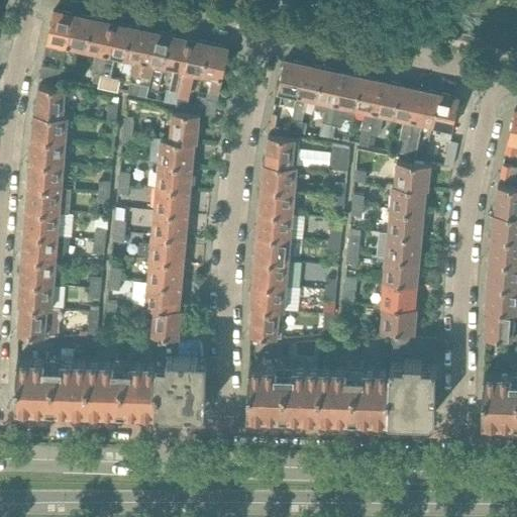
[(65,57),(74,13),(55,9),(54,10),(44,53),(64,57),(65,57)]
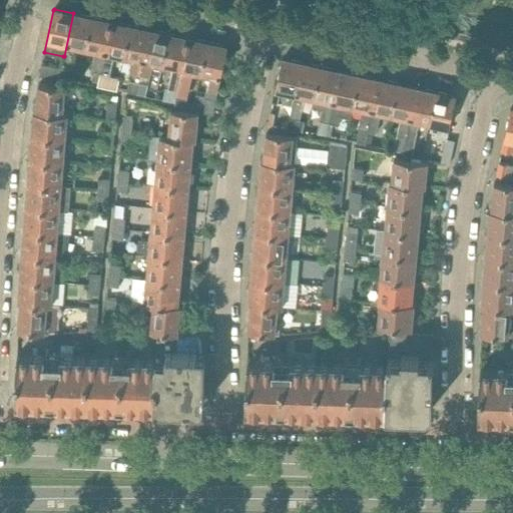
[(92,17),(73,13),(64,56),(63,56),(61,64),(71,66),(76,45),(86,47),(92,17)]
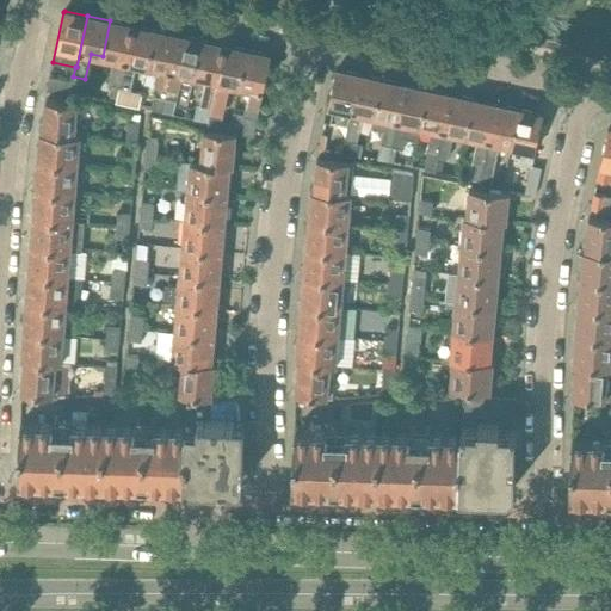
[(133,25),(110,20),(103,56),(113,60),(109,85),(119,87),(133,25)]
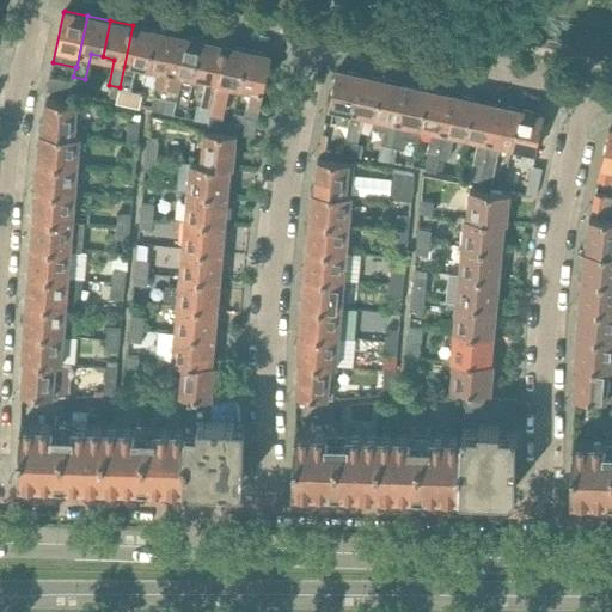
[(139,110),(142,92),(130,90),(136,63),(148,67),(155,30),(133,25),(120,87),(116,105),(139,110)]
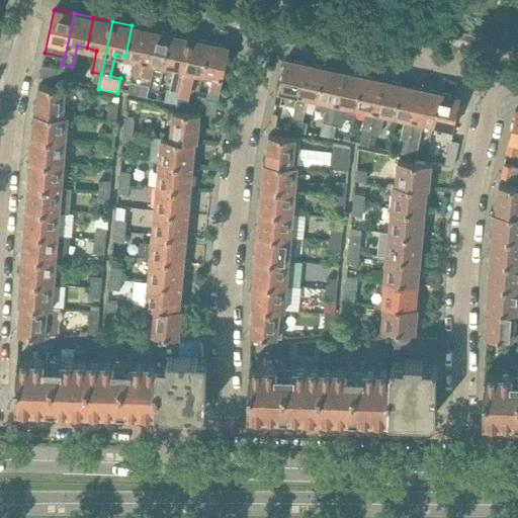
[(152,29),(144,28),(132,25),(125,57),(136,59),(127,95),(137,97),(152,29)]
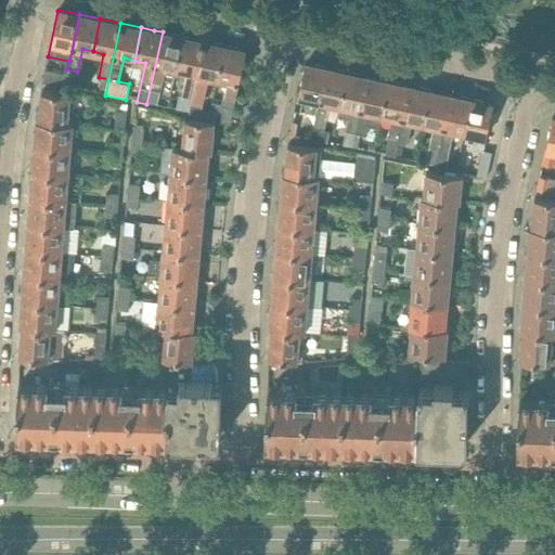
[(163,31),(146,104),(157,107),(163,79),(173,81),(176,69),(183,37),(163,31)]
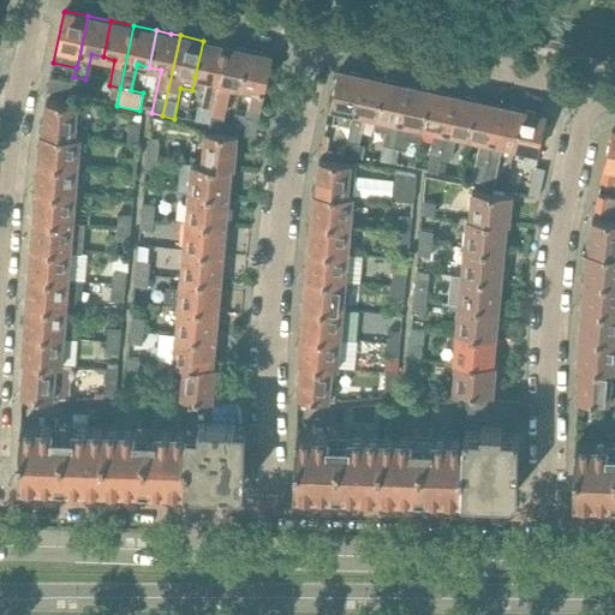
[(226,46),(203,41),(195,77),(207,79),(202,105),(198,105),(195,120),(209,123),(210,115),(226,46)]
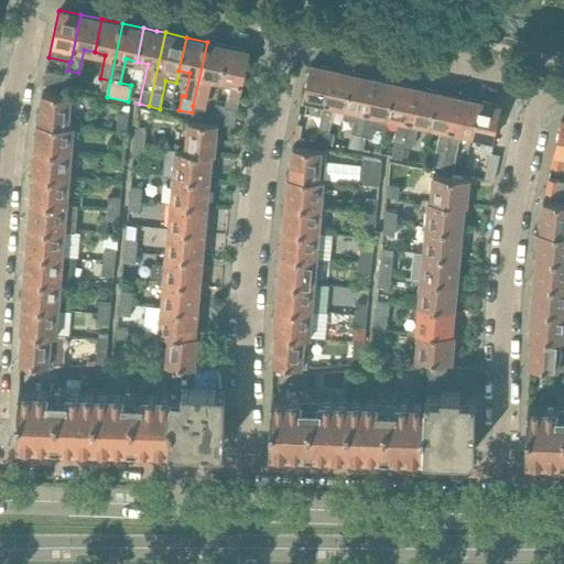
[(228,46),(207,42),(193,106),(206,109),(213,78),(220,79),(228,46)]
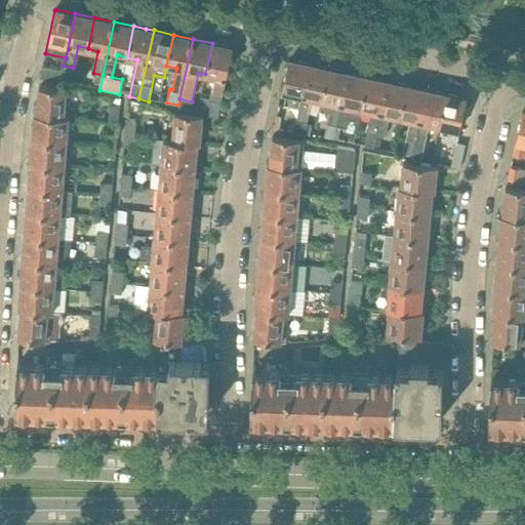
[(198,106),(197,112),(202,114),(217,117),(233,48),(232,47),(212,43),(205,74),(215,76),(213,89),(210,99),(200,97),(198,106)]
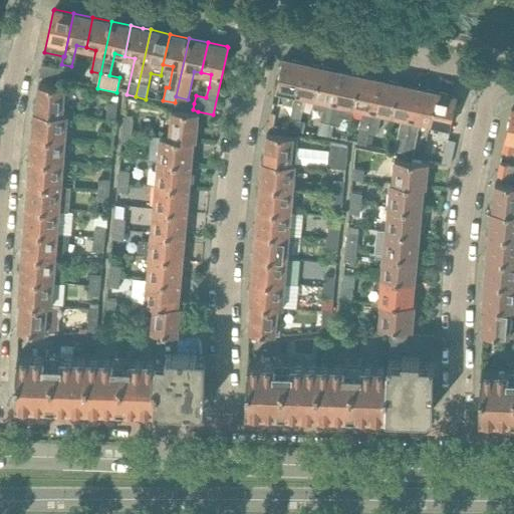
[(282,59),(273,101),(293,106),(295,93),(296,93),(302,62),(284,58),(282,59)]
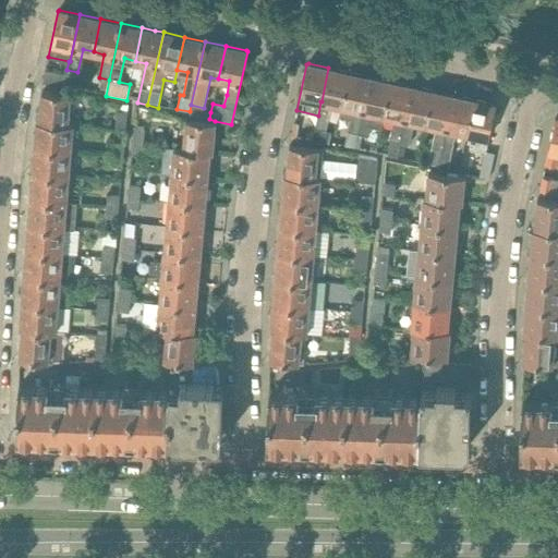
[(349,72),(328,68),(322,101),(320,101),(318,116),(312,141),(328,144),(330,131),(326,130),(331,104),(342,106),(349,72)]
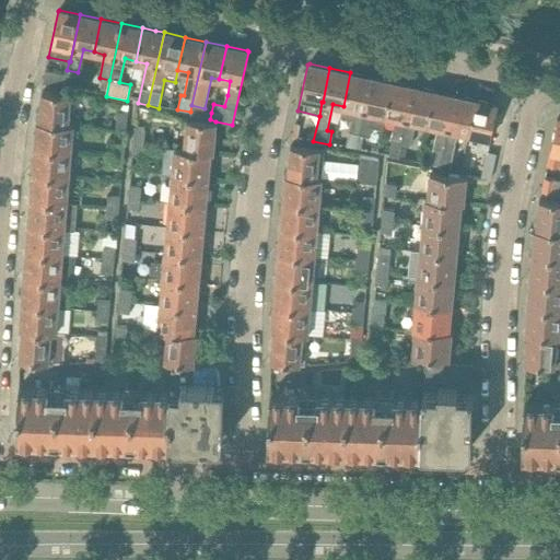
[(45,70),(43,83),(63,88),(67,74),(45,70)]
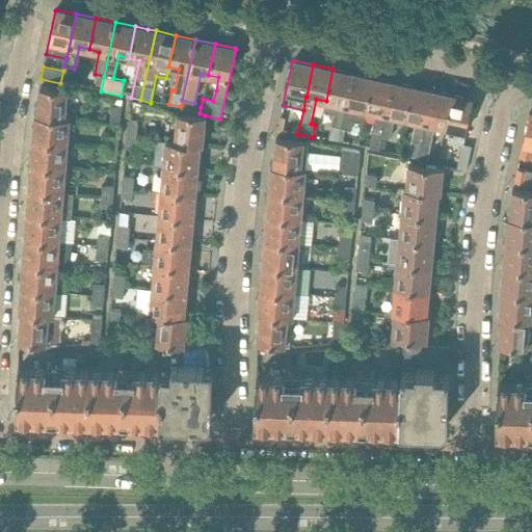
[(333,69),(326,101),(324,110),(335,112),(328,140),(338,142),(353,74),(333,69)]
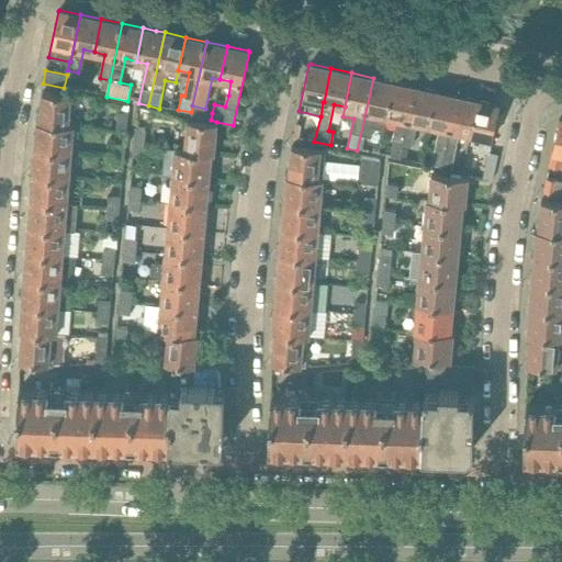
[(373,78),(357,150),(361,152),(364,135),(371,136),(372,127),(383,130),(386,115),(394,82),(373,78)]
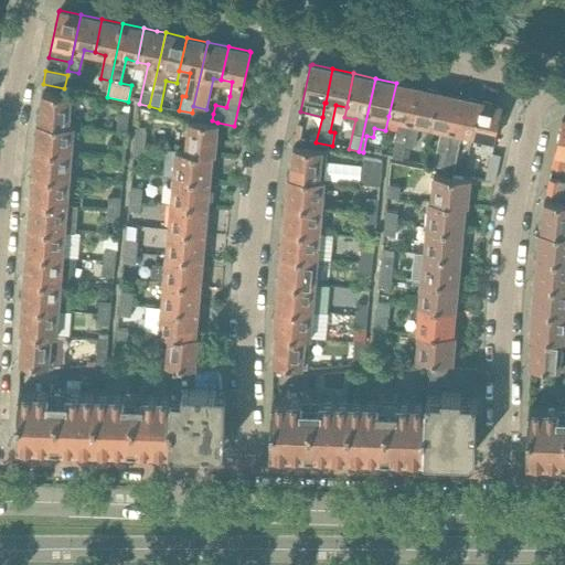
[(393,157),(402,159),(405,145),(417,87),(396,83),(388,116),(400,118),(394,142),(396,142),(393,157)]
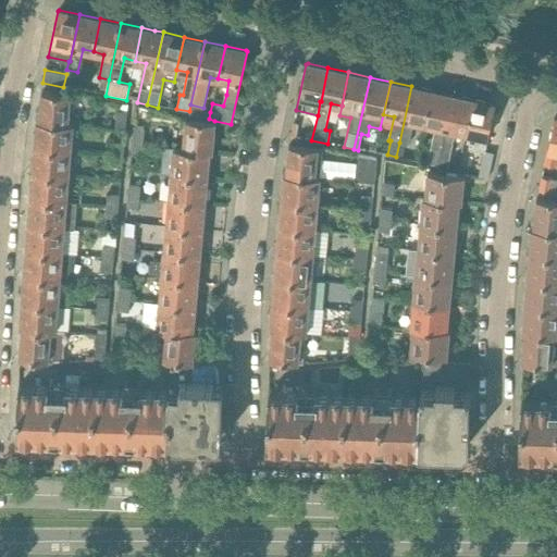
[(425,124),(432,90),(411,86),(399,143),(409,145),(415,121),(425,124)]
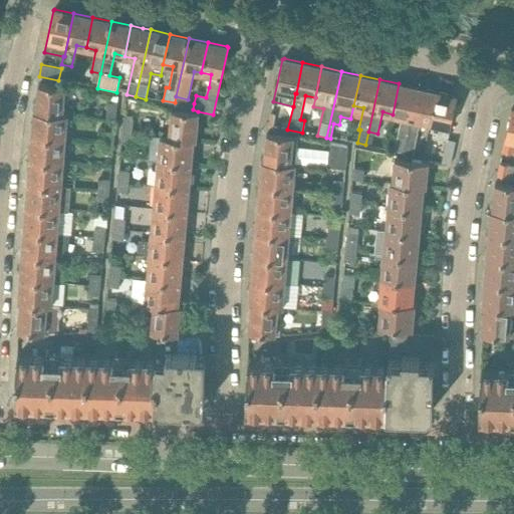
[(399,83),(393,114),(402,116),(395,150),(404,152),(418,87),(399,83)]
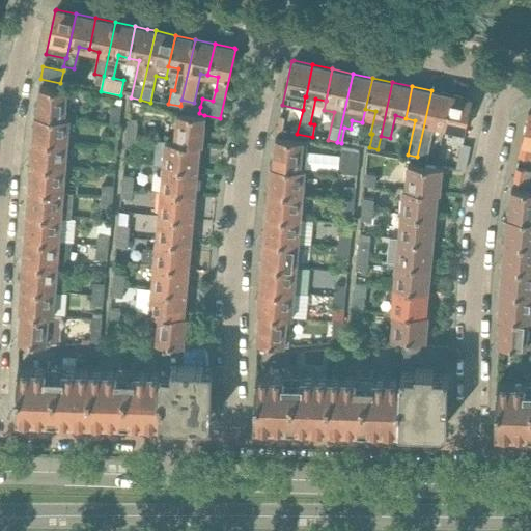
[(39,87),(37,115),(64,117),(65,102),(71,103),(72,89),(39,87)]
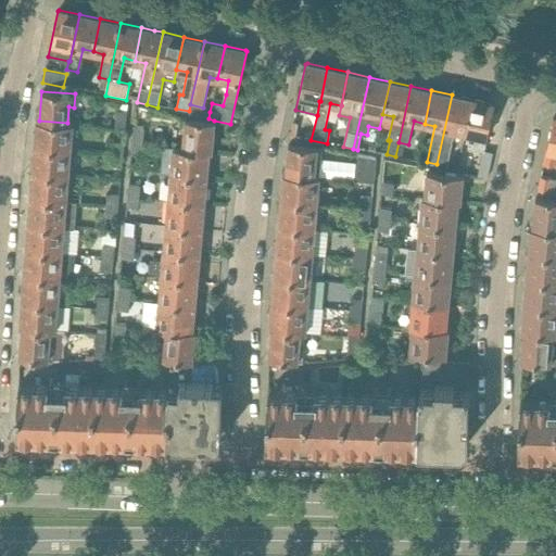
[(452,95),(437,164),(436,172),(445,173),(455,130),(466,133),(472,99),(452,95)]
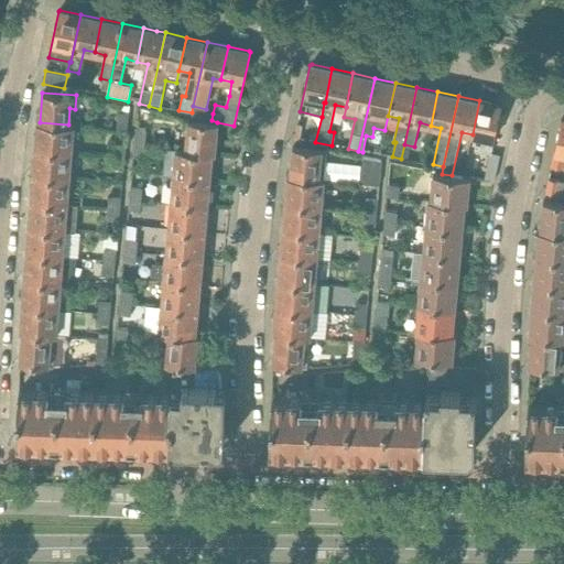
[(479,100),(473,134),(484,137),(480,151),(490,153),(491,152),(500,107),(499,105),(479,100)]
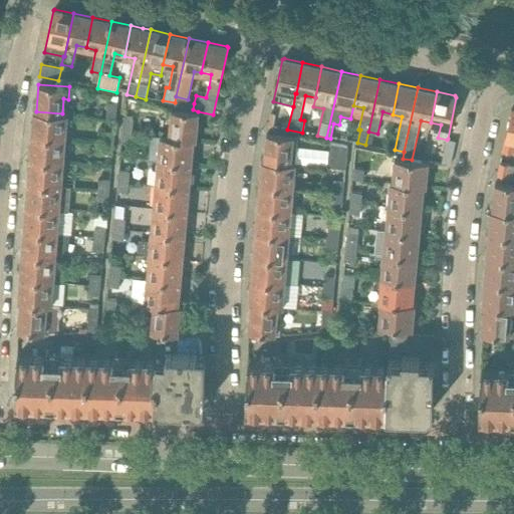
[(107,112),(107,117),(115,117),(116,113),(117,102),(108,101),(108,105),(107,112)]
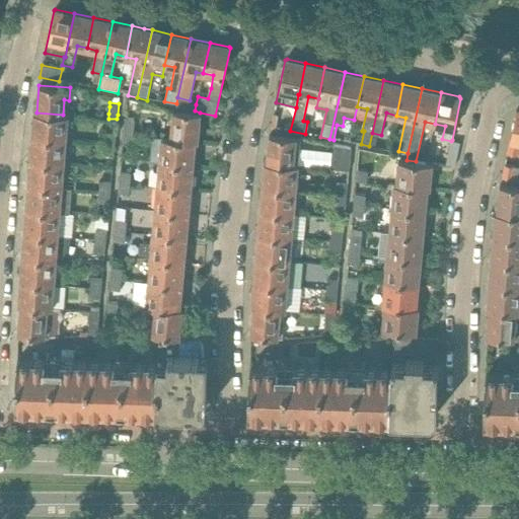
[(518,145),(518,108),(516,110),(507,152),(517,155),(518,145)]
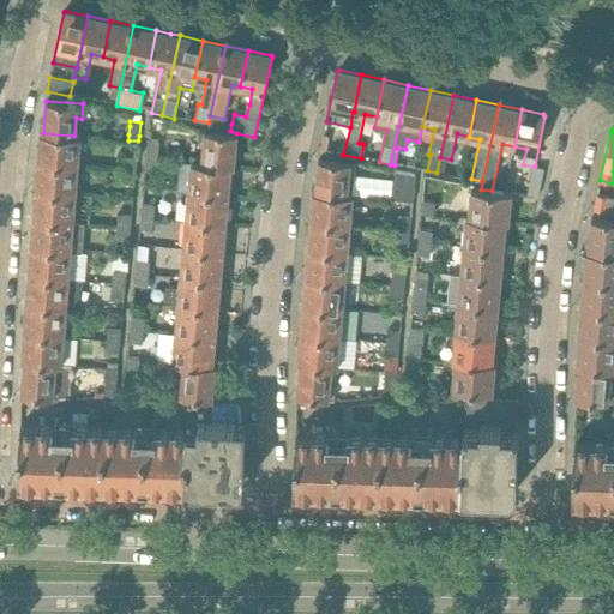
[(230,167),(233,168),(236,133),(200,130),(198,145),(204,145),(202,163),(202,164),(230,167)]
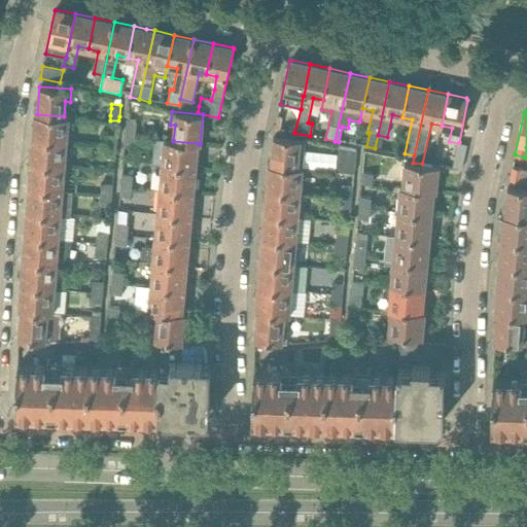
[(35,114),(33,139),(67,142),(69,116),(64,116),(37,114),(35,114)]
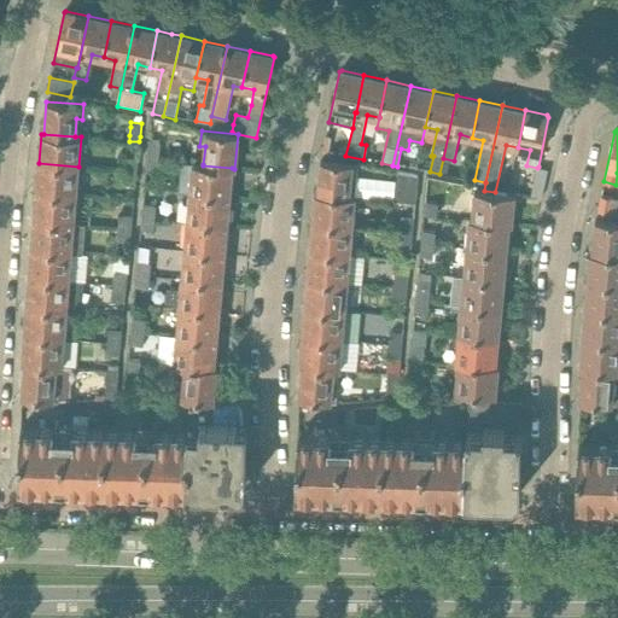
[(149,157),(159,157),(161,141),(150,140),(149,157)]
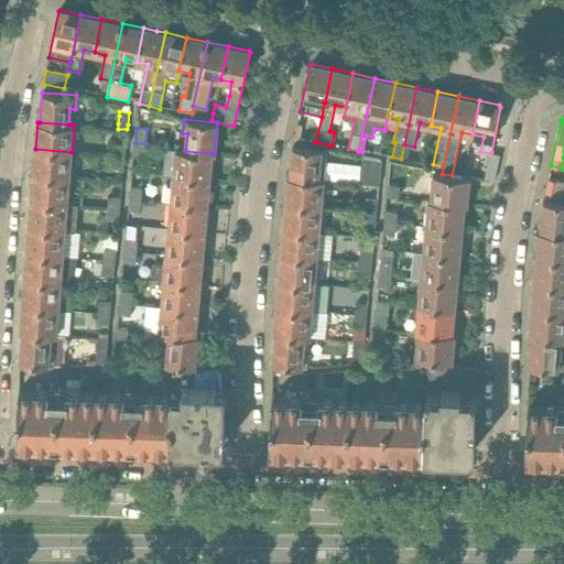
[(125,155),(126,144),(116,143),(115,155),(125,155)]
